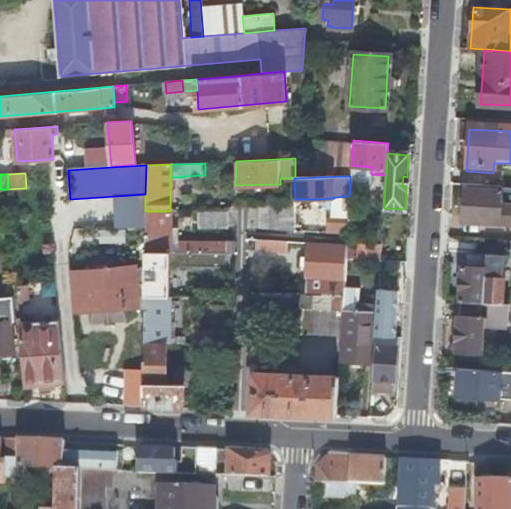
[(510,188),(501,188),(501,189),(465,186),(462,220),(510,223),(510,188)]
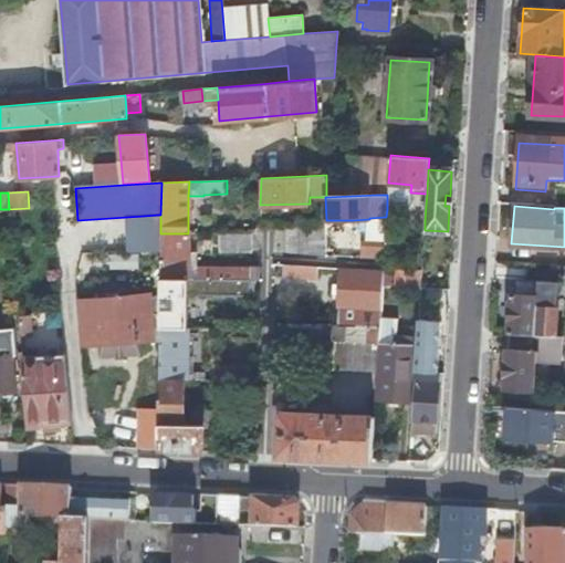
[(326,254),(325,220),(299,221),(299,254),(326,254)]
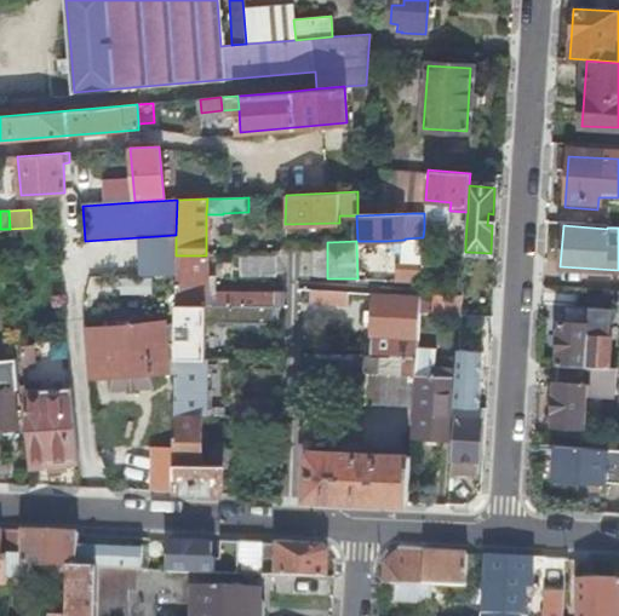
[(387,241),(372,241),(372,251),(385,251),(387,241)]
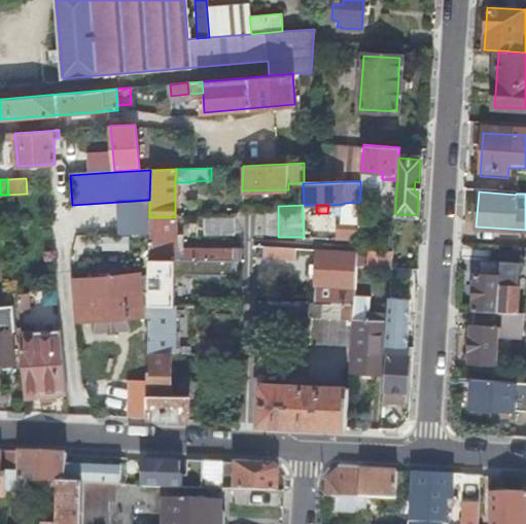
[(149,217),(148,258),(148,260),(174,259),(210,259),(228,259),(228,249),(175,249),(175,217),(149,217)]
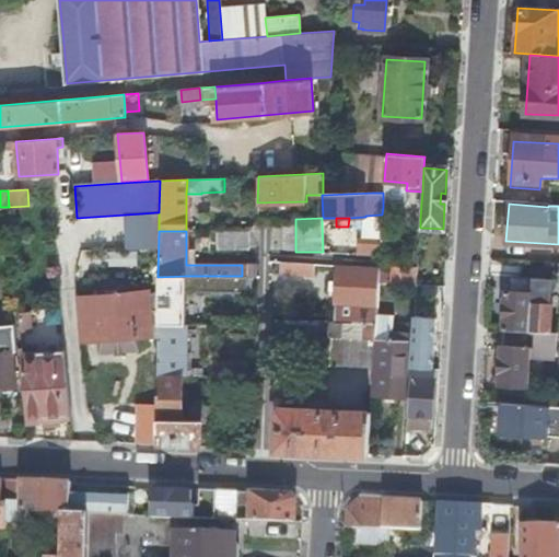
[(245,231),(217,231),(217,251),(245,251),(245,231)]
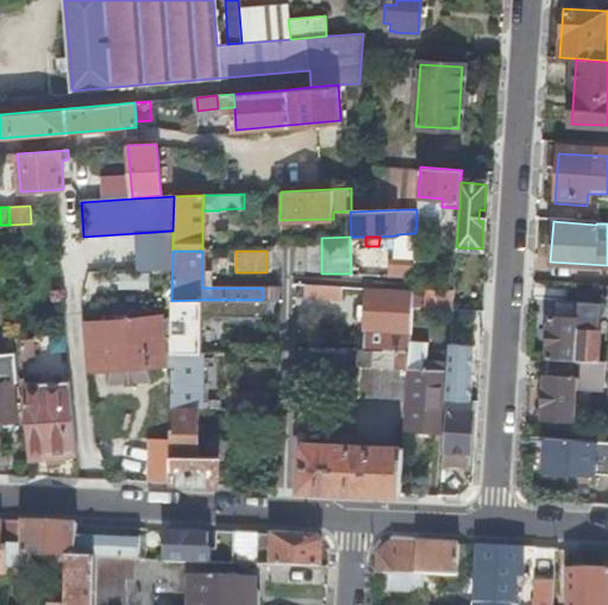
[(413,276),(413,266),(394,266),(394,275),(394,277),(413,278),(413,276)]
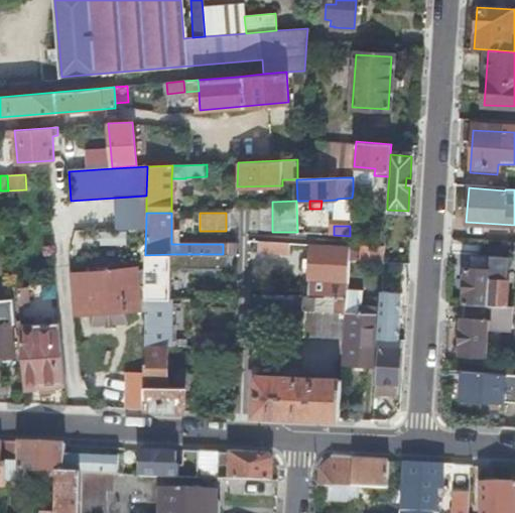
[(288,243),(259,242),(259,253),(288,254),(288,243)]
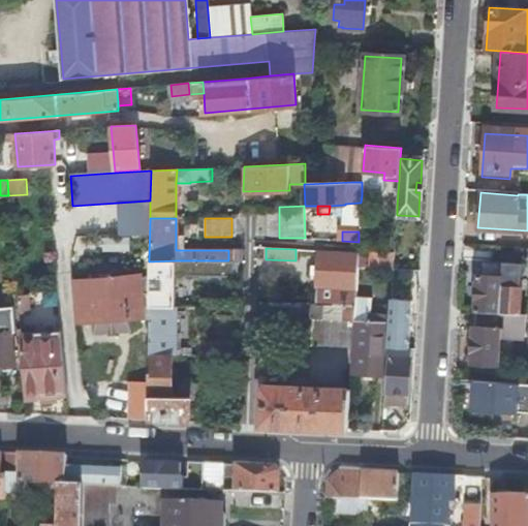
[(241,250),(228,250),(228,260),(236,260),(241,260),(241,250)]
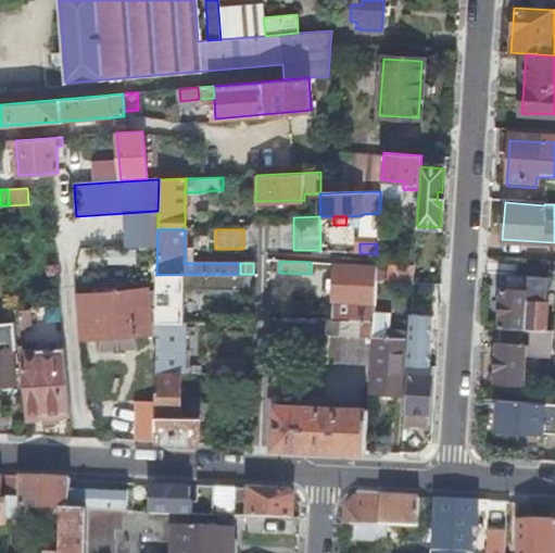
[(373,311),(375,280),(376,265),(336,264),(331,318),(361,319),(360,337),(371,337),(371,336),(373,318),(373,311)]
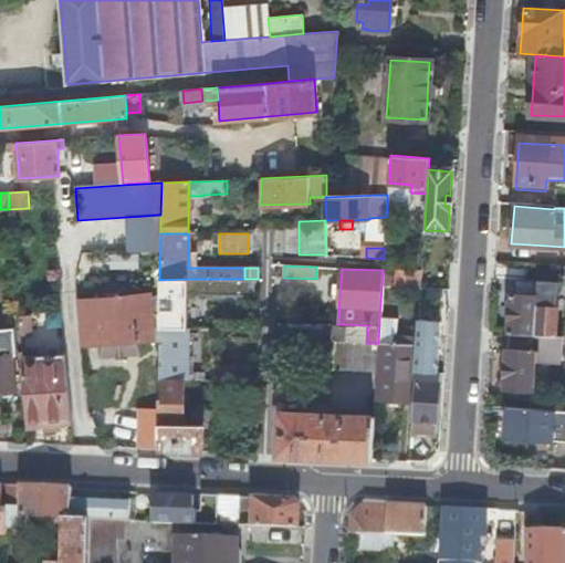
[(393,287),(420,290),(421,273),(383,270),(382,285),(393,287)]
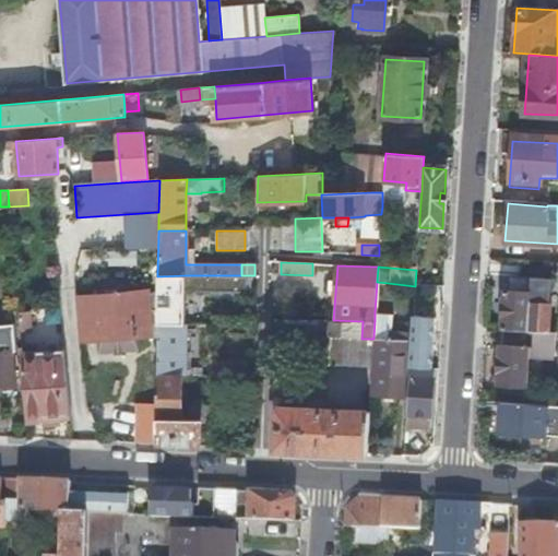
[(185,275),(157,276),(157,324),(185,324),(185,293),(223,292),(223,275),(185,275)]
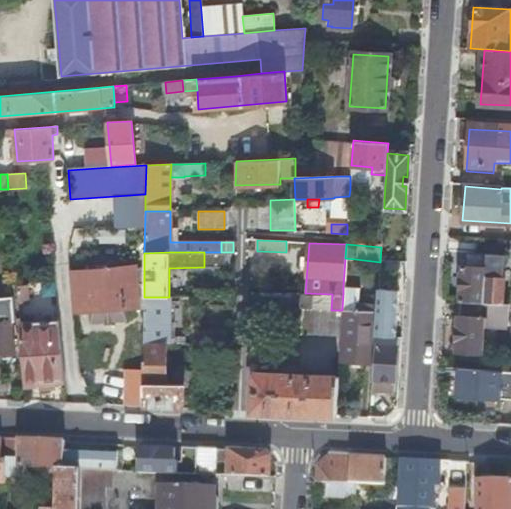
[(221,252),(204,252),(204,267),(228,267),(228,252),(221,252)]
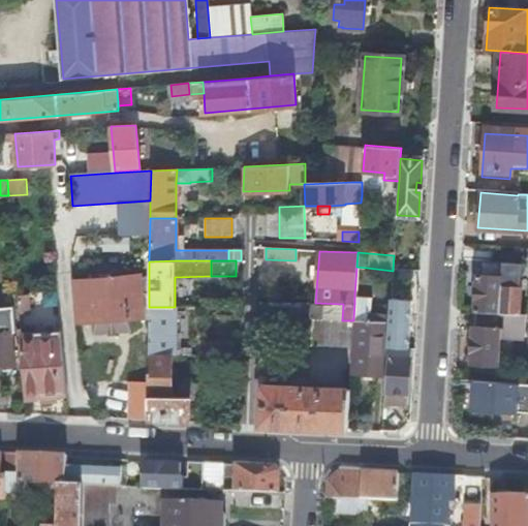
[(118,261),(97,263),(98,271),(119,270),(118,261)]
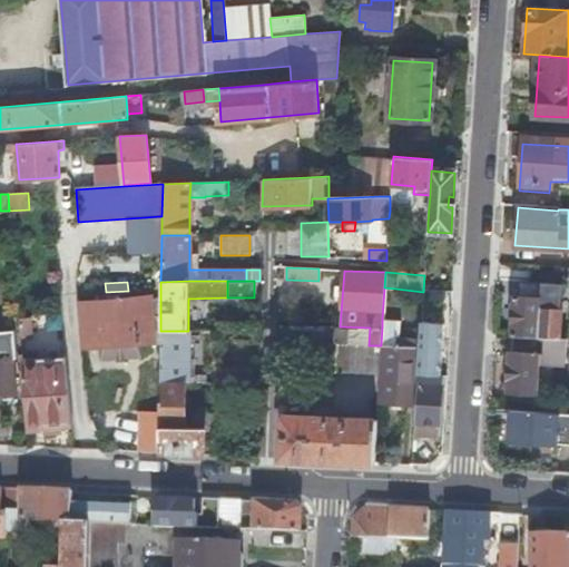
[(511,336),(559,339),(561,310),(561,284),(530,282),(530,292),(527,292),(518,291),(517,297),(513,297),(511,336)]
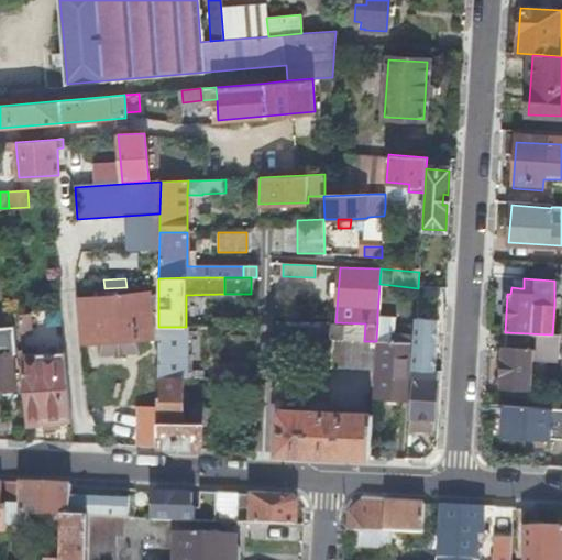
[(445,299),(445,289),(418,288),(417,298),(445,299)]
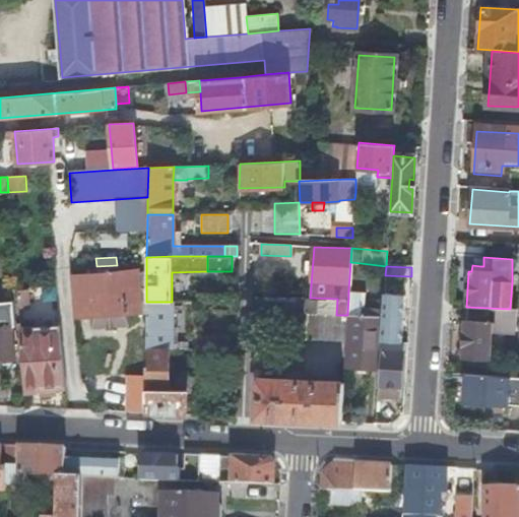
[(74,317),(94,315),(124,313),(141,312),(137,271),(71,276),(74,317)]
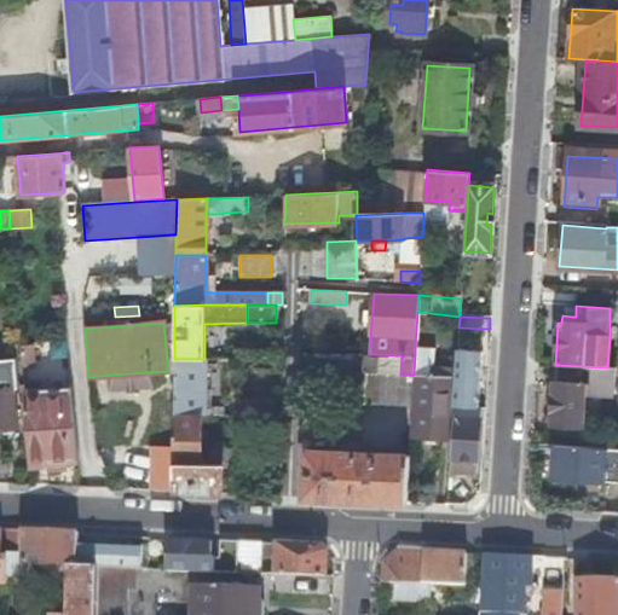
[(32,347),(19,347),(22,373),(34,373),(32,347)]
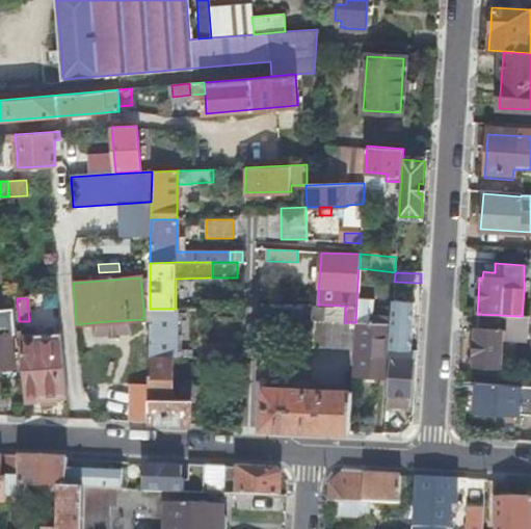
[(392,323),(390,350),(410,351),(414,302),(393,301),(392,323)]
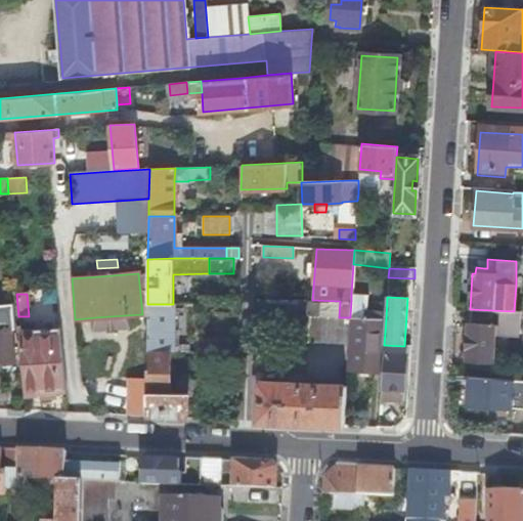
[(0,362),(15,361),(12,330),(14,330),(12,304),(11,304),(0,304),(0,362)]
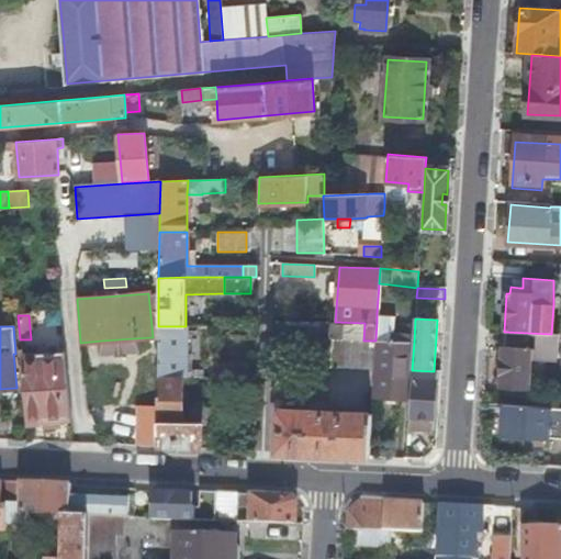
[(158,326),(157,378),(182,377),(184,377),(186,355),(186,326),(158,326)]
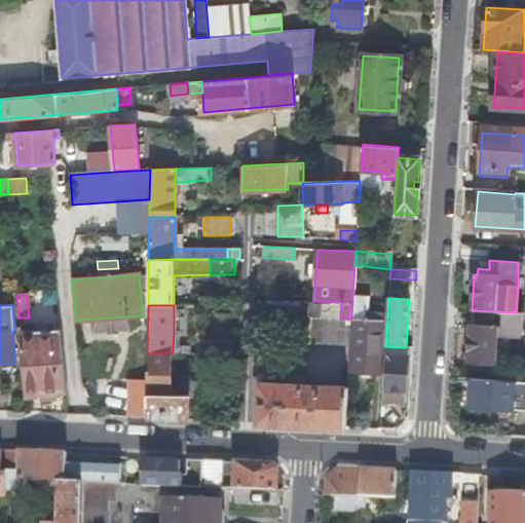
[(521,335),(522,313),(516,312),(472,310),(469,361),(473,361),(488,362),(488,368),(493,368),(495,333),(521,335)]
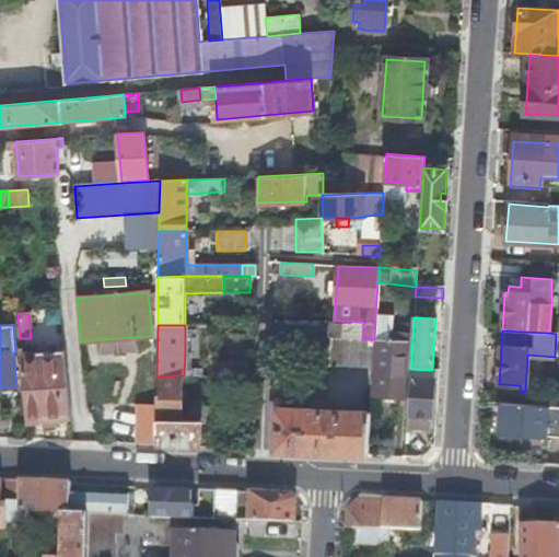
[(134,337),(102,339),(103,352),(135,350),(134,337)]
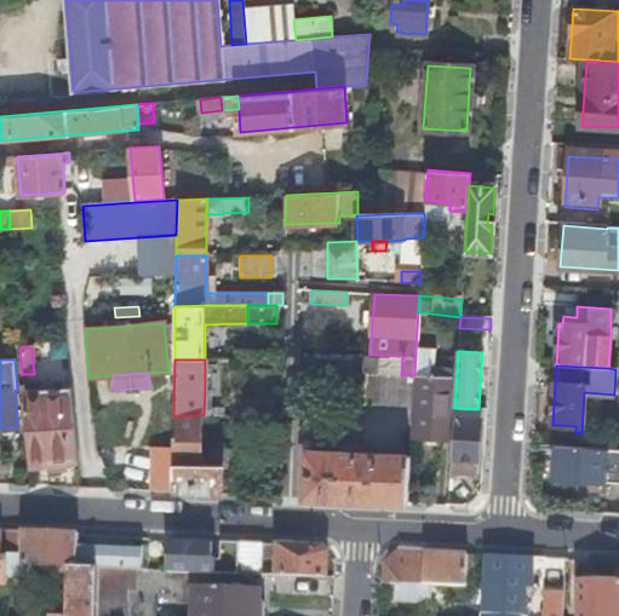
[(412,406),(413,376),(367,374),(366,403),(412,406)]
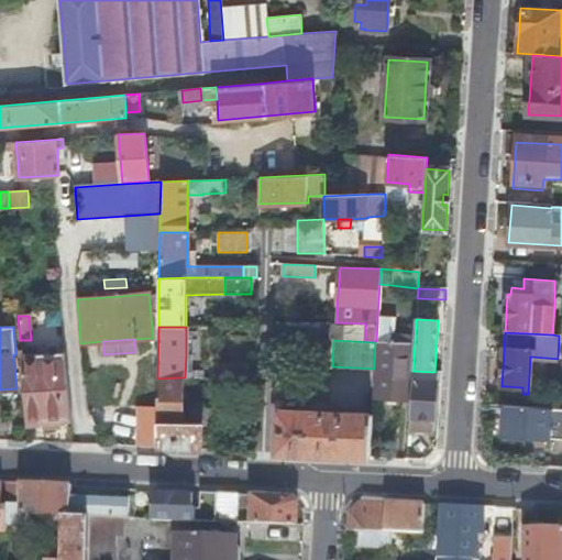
[(376,341),(373,397),(410,399),(412,371),(415,342),(376,340),(376,341)]
